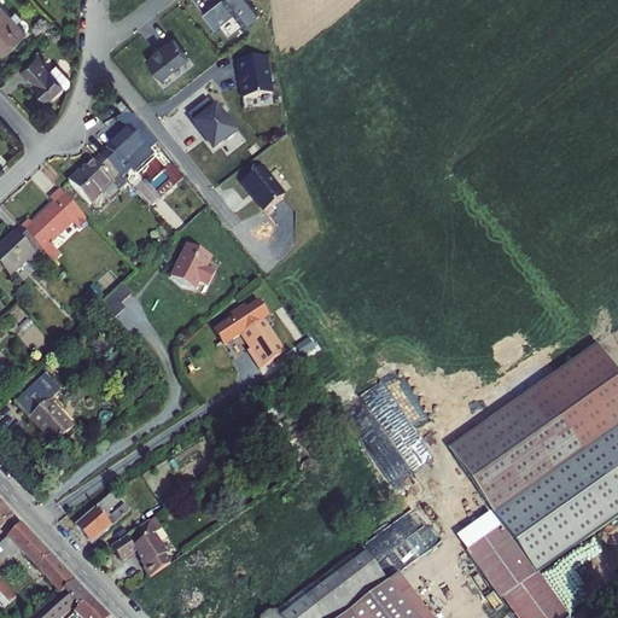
[(0,0),(0,44),(4,48),(27,27),(0,0)]
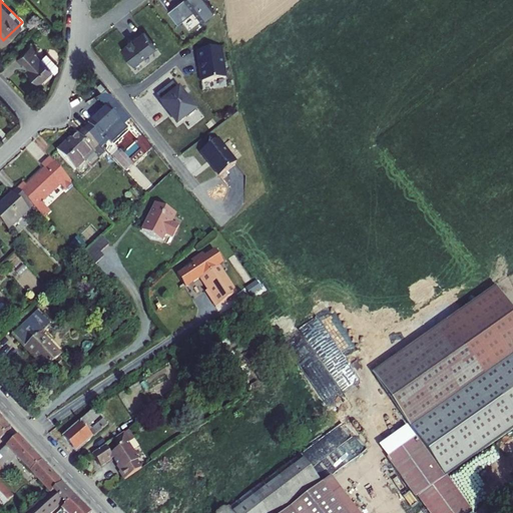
[(180,0),(166,11),(176,24),(195,9),(202,19),(213,11),(203,0),(180,0)]
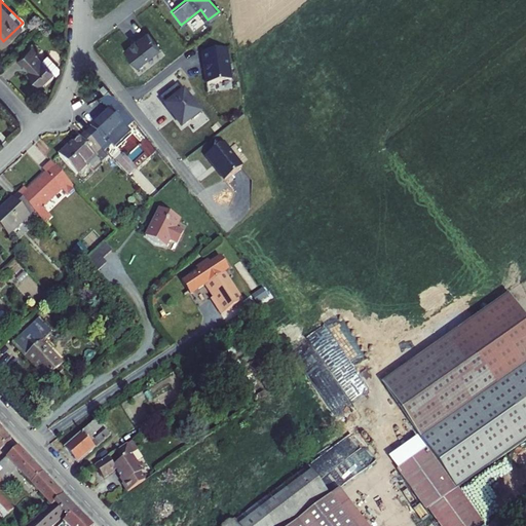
[(130,44),(123,50),(136,66),(159,48),(146,32),(135,41),(134,40),(130,43),(130,44)]
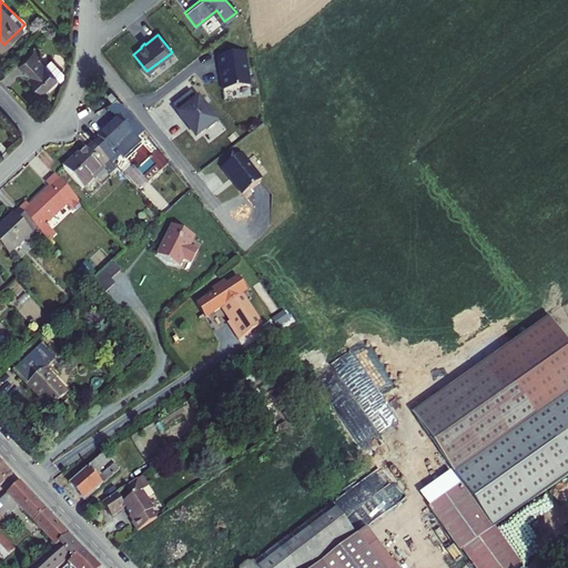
[(46,49),(39,42),(20,61),(27,67),(30,64),(32,68),(34,67),(37,69),(32,73),(46,87),(60,72),(63,75),(66,67),(53,53),(46,61),(40,54),(46,49)]
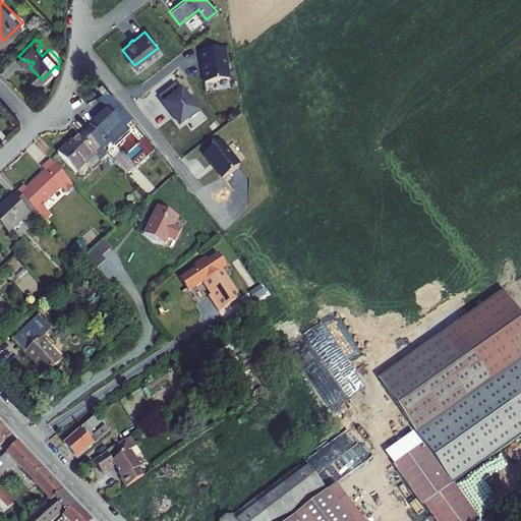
[(223,49),(198,52),(200,64),(200,65),(203,65),(204,71),(203,72),(204,83),(228,79),(223,49)]
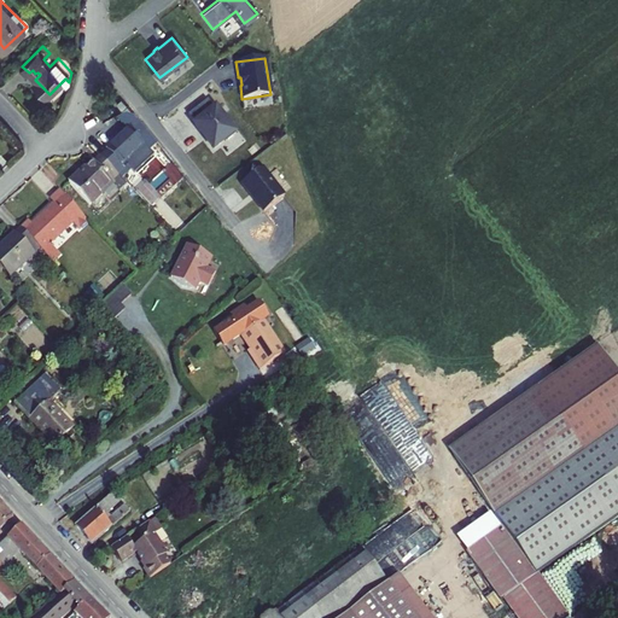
[(207,99),(188,114),(194,123),(193,123),(199,130),(200,130),(207,136),(205,138),(214,149),(223,140),(225,141),(235,133),(215,106),(214,108),(207,99)]
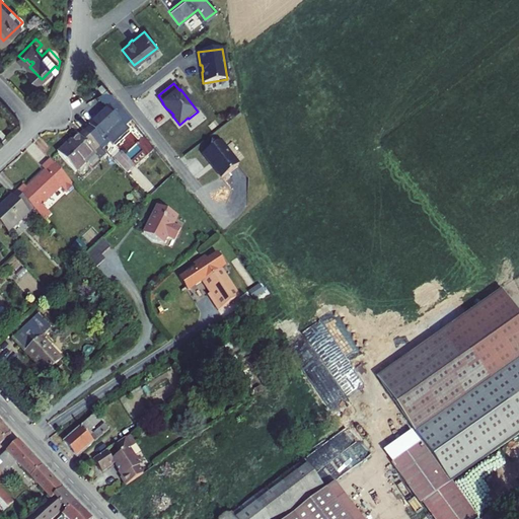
[(87,131),(81,136),(94,150),(100,145),(98,142),(104,137),(108,142),(123,130),(104,110),(85,128),(87,131)]
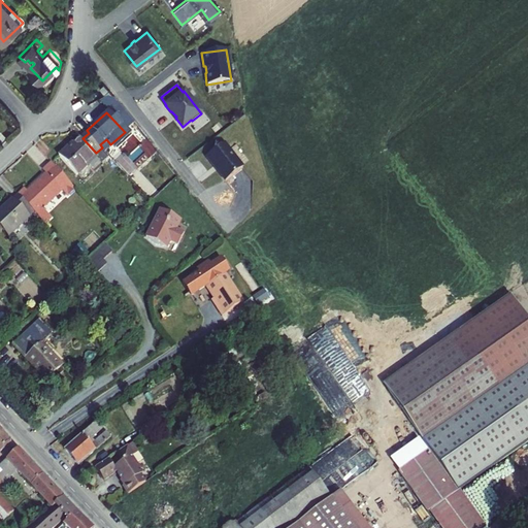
[(54,160),(72,179),(94,160),(91,158),(96,153),(83,138),(77,143),(75,142),(69,149),(67,147),(54,160)]
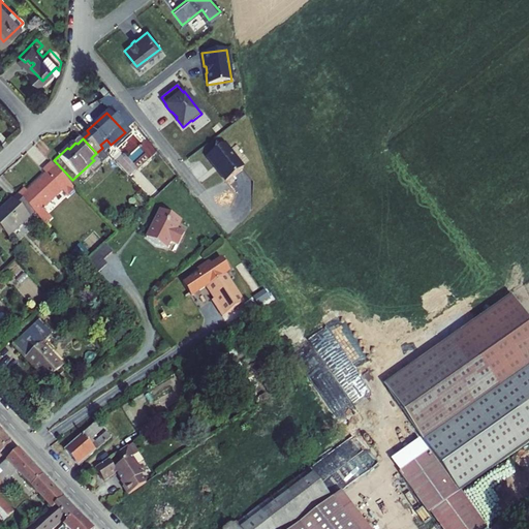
[(223,143),(206,156),(213,165),(214,165),(217,168),(217,170),(224,181),(243,167),(223,143)]
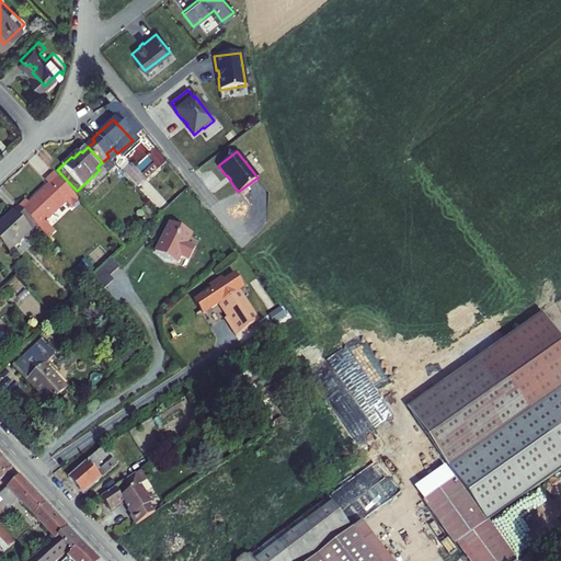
[(19,209),(19,210),(36,229),(41,233),(47,227),(44,224),(73,198),(54,176),(46,183),(49,187),(27,207),(25,204),(19,209)]
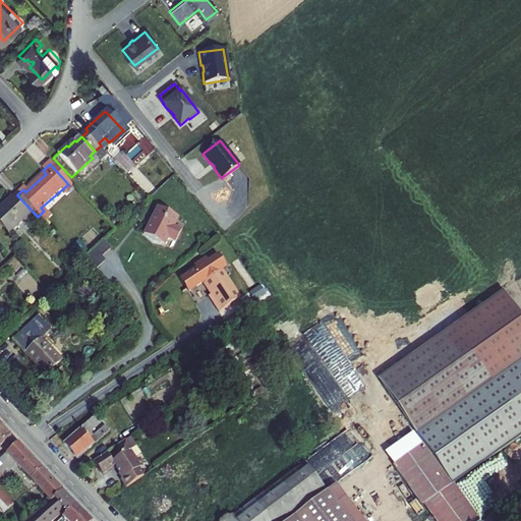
[(0,211),(0,228),(7,236),(34,213),(17,195),(0,211)]
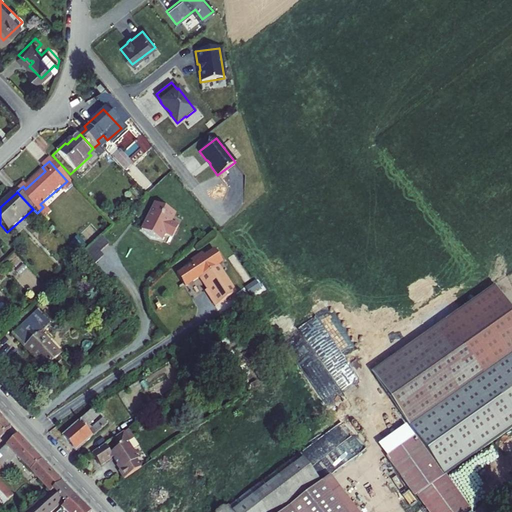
[(175,213),(155,203),(140,230),(143,231),(149,237),(158,239),(160,240),(164,234),(172,238),(178,226),(170,222),(175,213)]
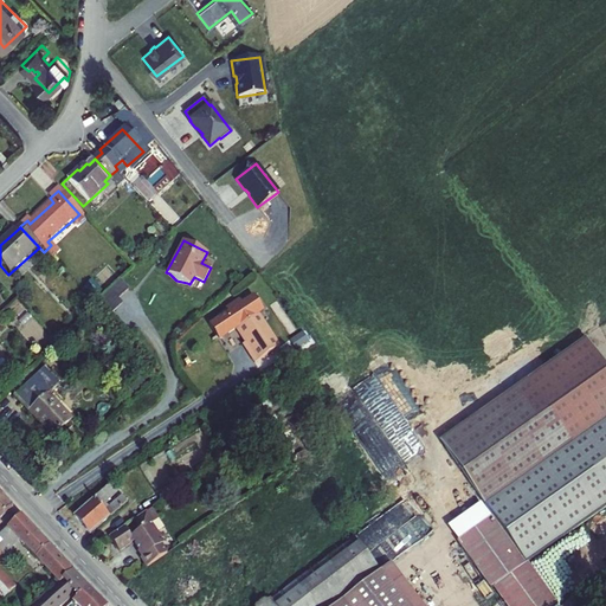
[(118,279),(108,289),(115,298),(127,288),(118,279)]
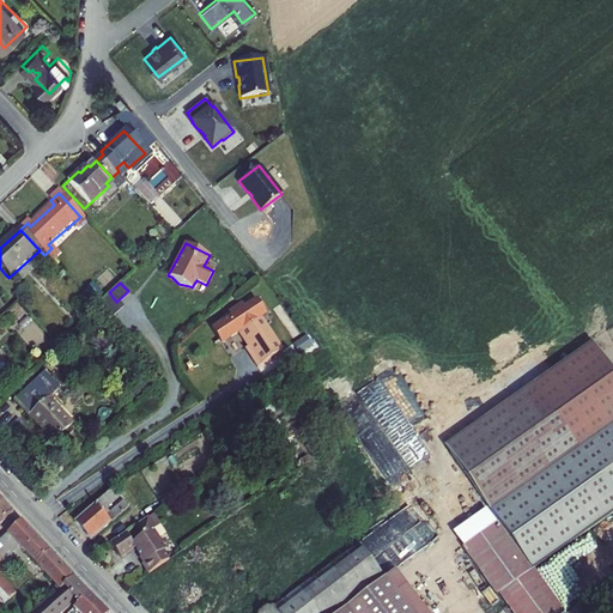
[(256,298),(249,303),(259,317),(261,316),(266,313),(256,298)]
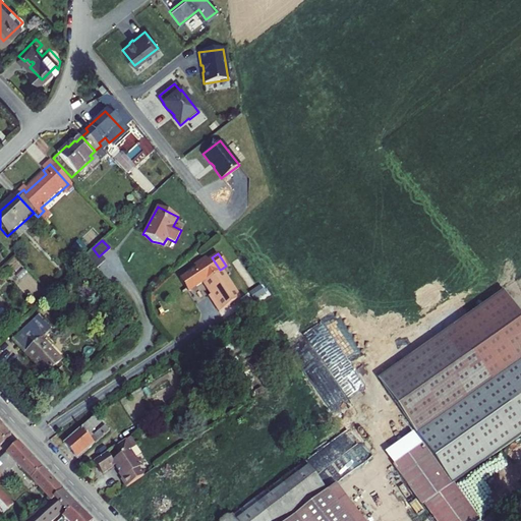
[(195,268),(179,278),(181,282),(182,281),(187,288),(193,284),(195,286),(201,282),(215,301),(213,303),(218,310),(240,296),(222,269),(220,270),(212,257),(208,259),(206,256),(193,265),(195,268)]
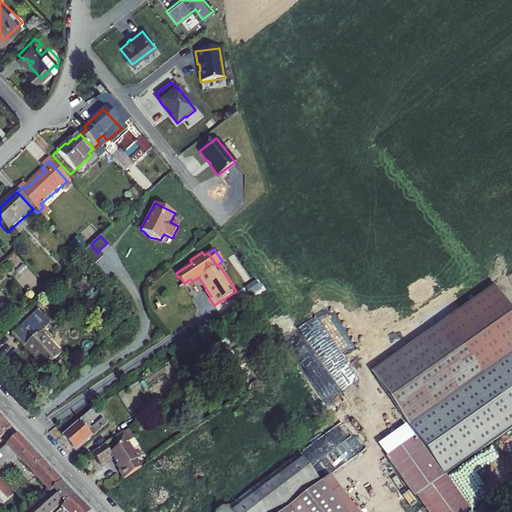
[(511,310),(491,282),(371,366),(446,469),(511,421),(511,310)]
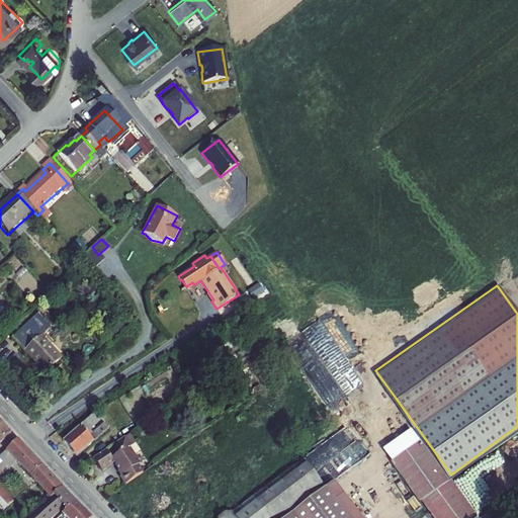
[(8,340),(40,374),(57,359),(38,339),(48,331),(33,316),(8,340)]
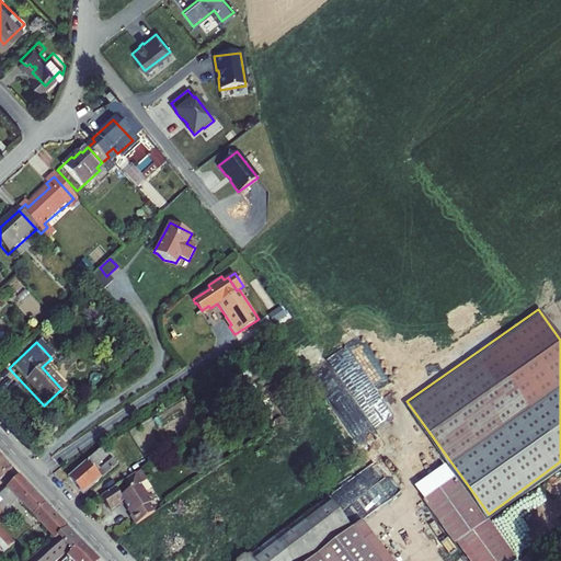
[(72,469),(88,485),(122,456),(116,449),(101,464),(96,459),(113,445),(107,438),(72,469)]
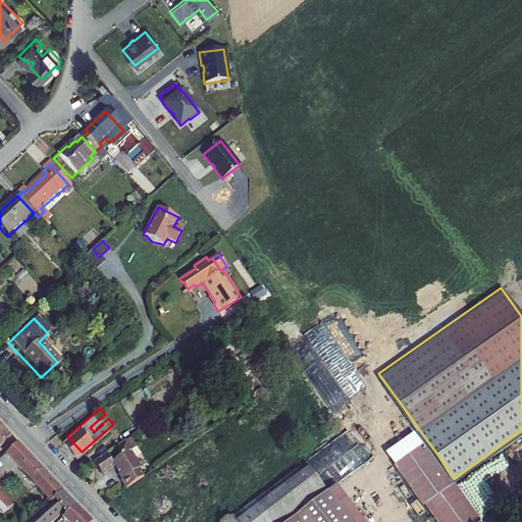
[(412,429),(384,451),(421,500),(423,499),(450,479),(412,429)]
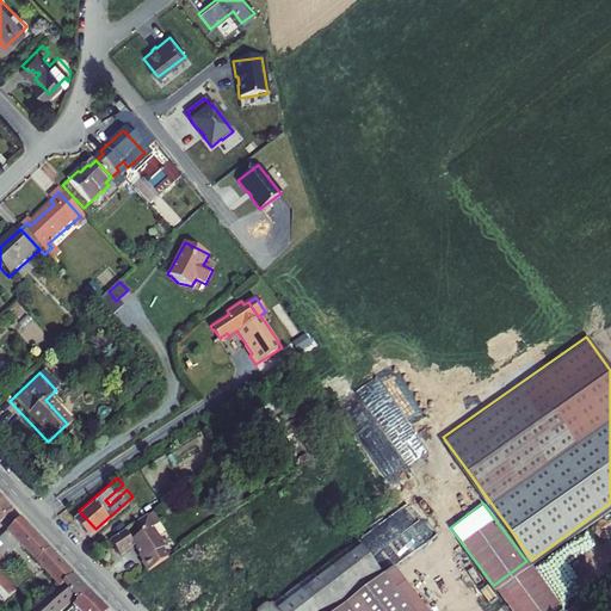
[(149,508),(156,519),(161,516),(154,505),(149,508)]
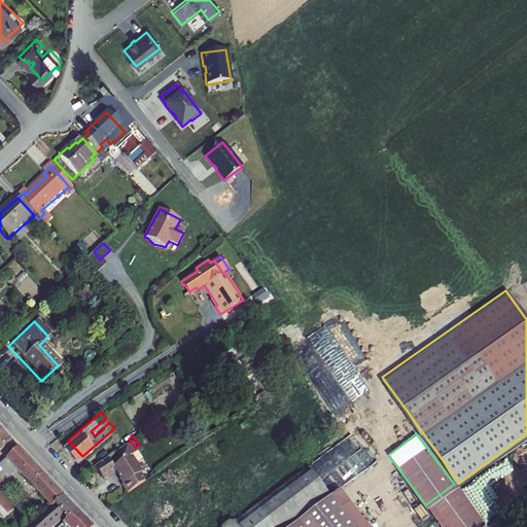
[(125,481),(128,487),(146,473),(143,468),(145,466),(133,449),(135,448),(129,438),(117,446),(124,455),(115,461),(108,452),(96,460),(105,472),(117,464),(124,473),(125,472),(129,478),(125,481)]
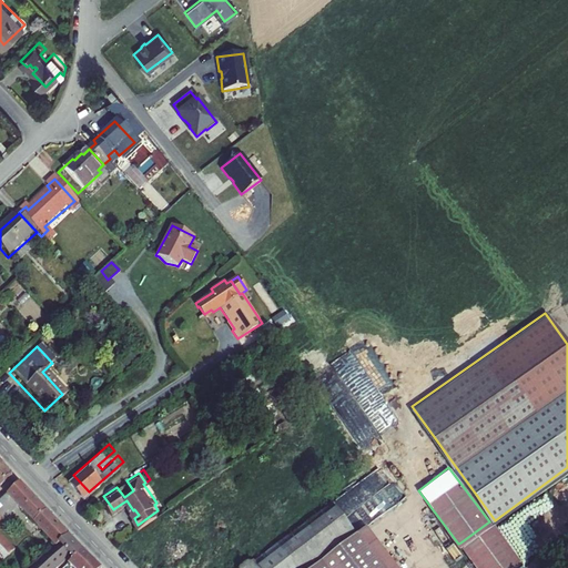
[(0,506),(2,505),(8,499),(20,511),(13,517),(24,530),(26,529),(29,533),(34,527),(47,516),(13,480),(0,492),(0,547),(4,545),(0,539),(0,506)]
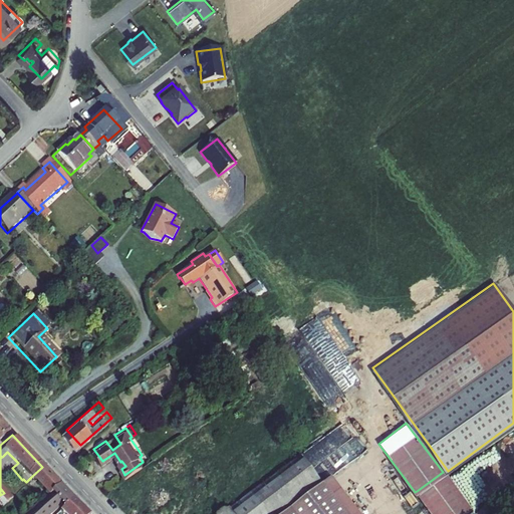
[(234,513),(361,513),(309,444),(226,504),(234,513)]
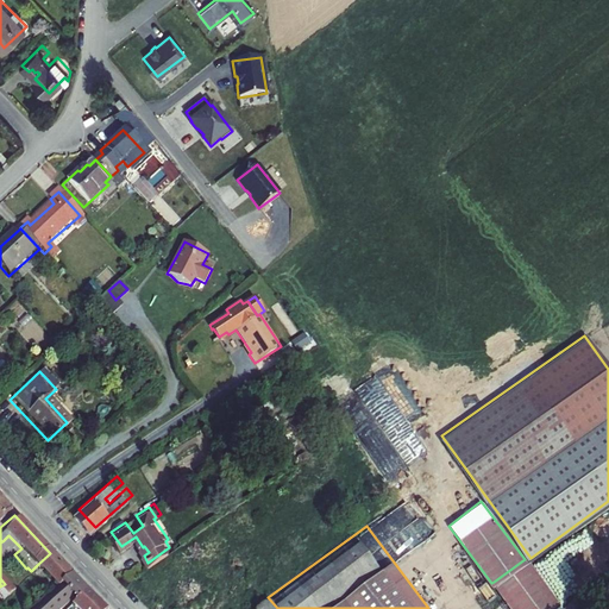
[(8,535),(2,541),(14,554),(22,548),(8,535)]
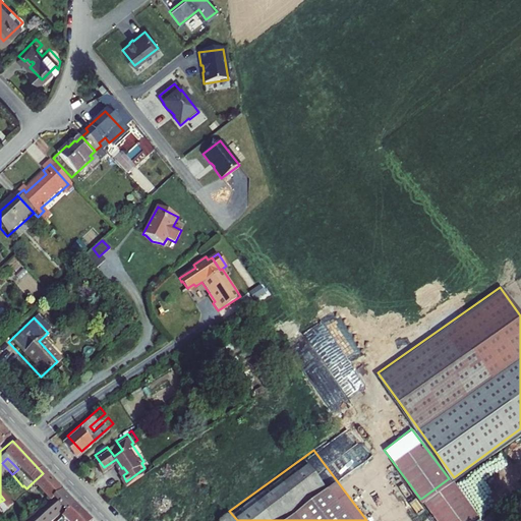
[(43,473),(32,483),(38,489),(49,479),(43,473)]
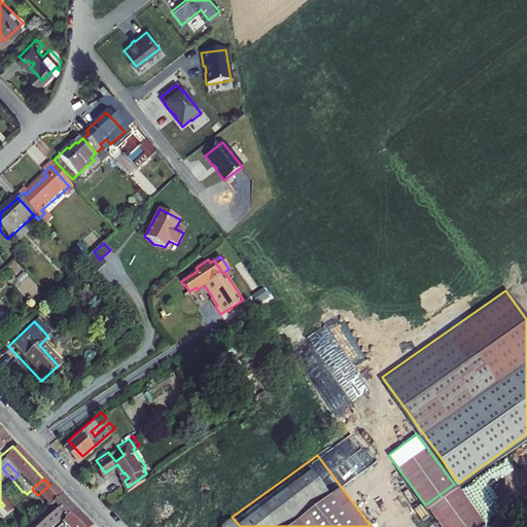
[(454,484),(427,503),(445,526),(489,526),(456,482),(454,484)]
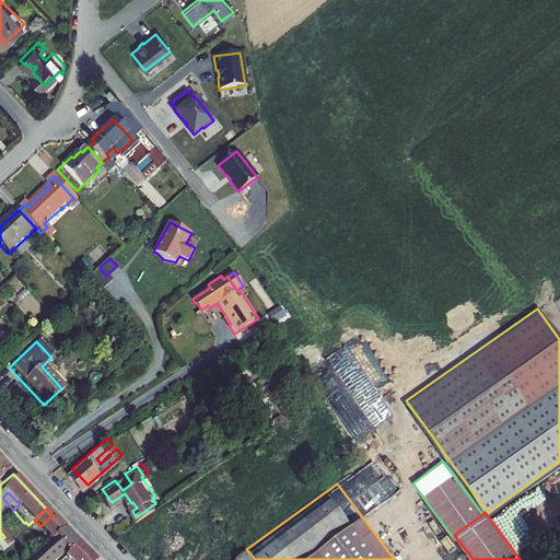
[(61,524),(53,515),(41,526),(49,535),(61,524)]
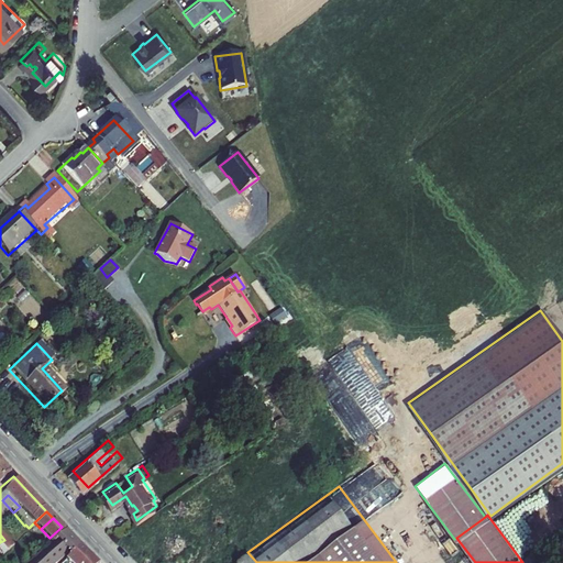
[(77,542),(62,527),(50,538),(23,562),(47,562),(59,553),(63,555),(77,542)]
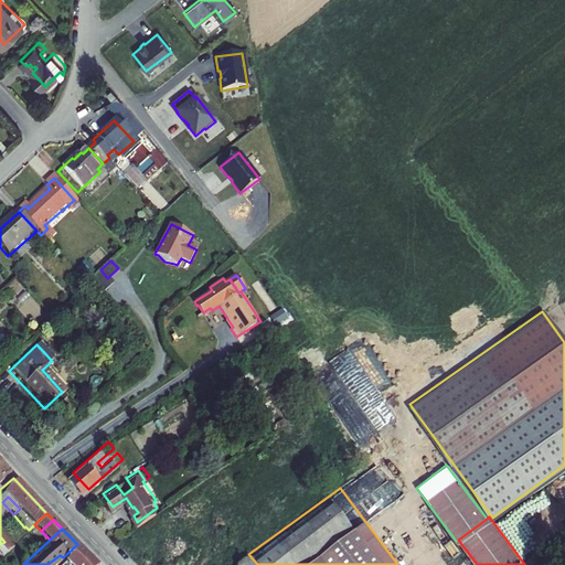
[(77,544),(63,557),(70,564),(74,564),(87,553),(77,544)]
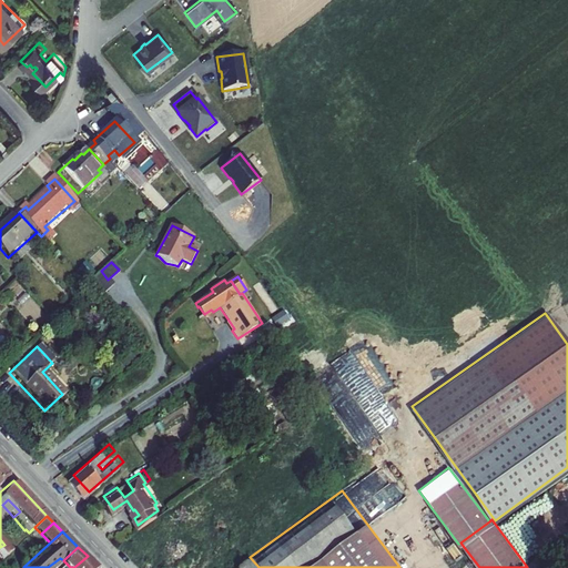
[(93,567),(97,566),(88,556),(74,567),(93,567)]
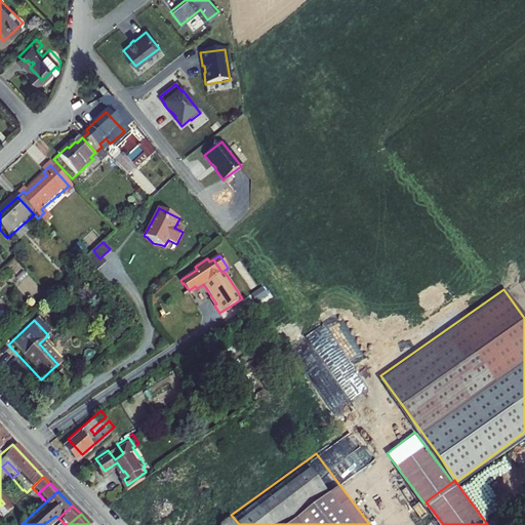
[(239,524),(231,515),(216,524),(239,524)]
